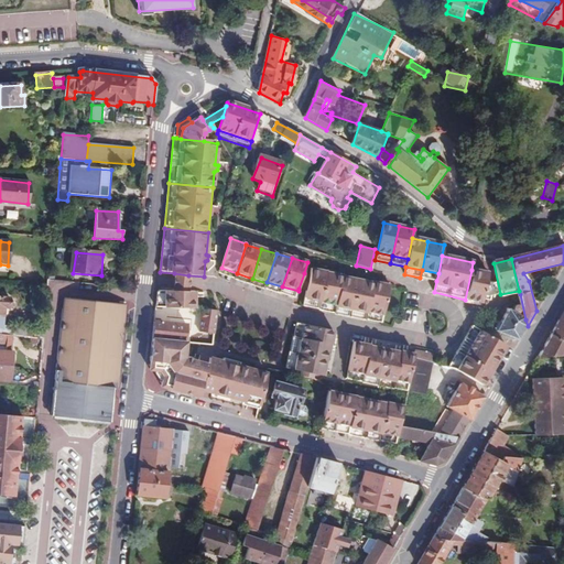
[(237,273),(221,268),(218,275),(235,281),(237,273)]
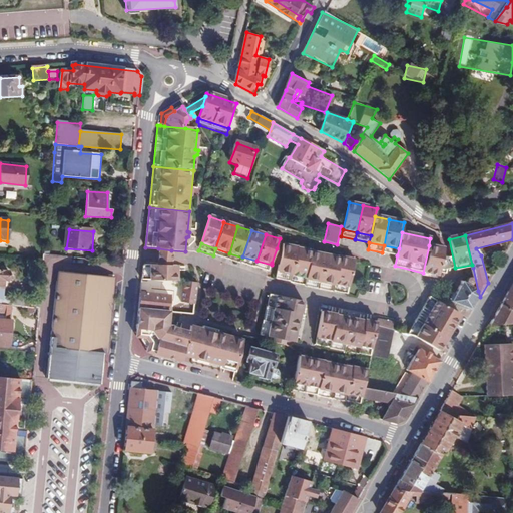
[(283,244),(282,250),(279,266),(278,272),(293,275),(297,248),(298,246),(283,244)]
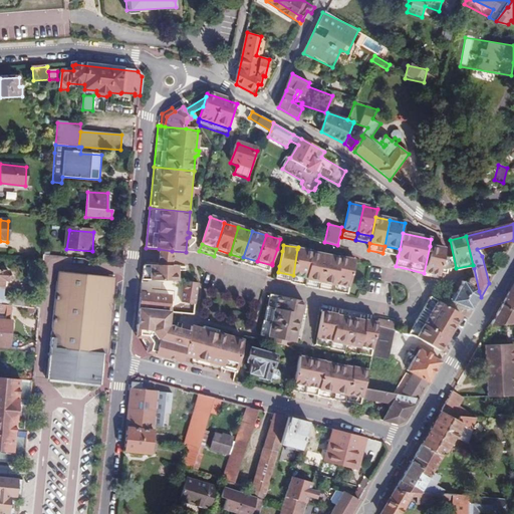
[(384,246),(382,253),(398,256),(400,249),(384,246)]
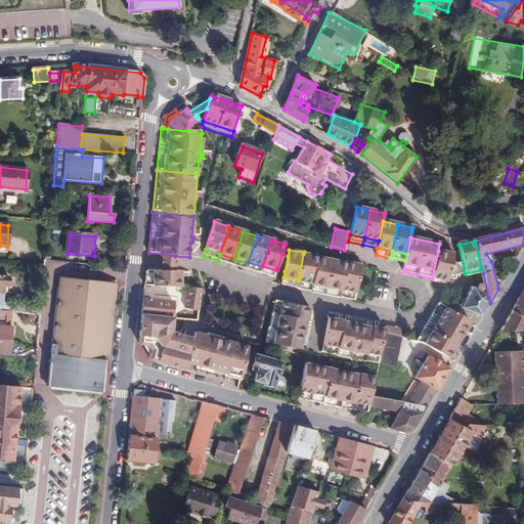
[(438,251),(432,278),(447,281),(452,255),(438,251)]
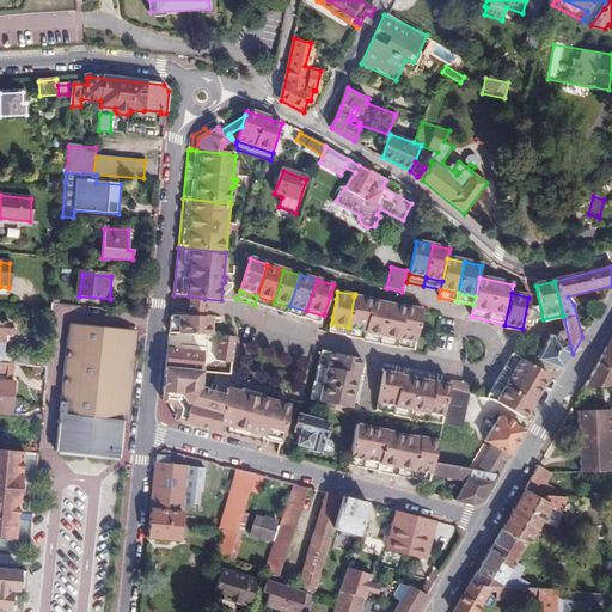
[(204,299),(189,297),(189,305),(188,318),(202,318),(203,306),(204,299)]
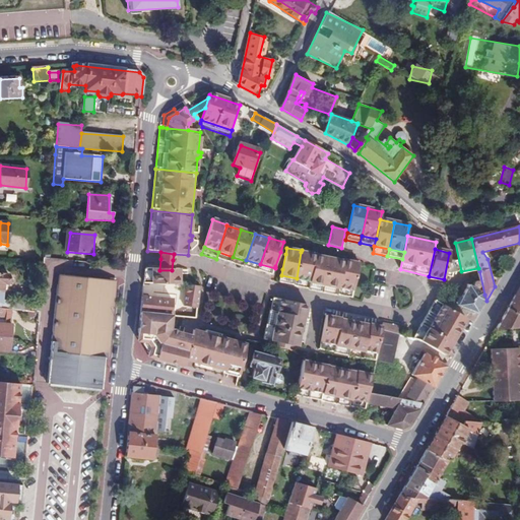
[(218,252),(216,259),(231,263),(233,257),(218,252)]
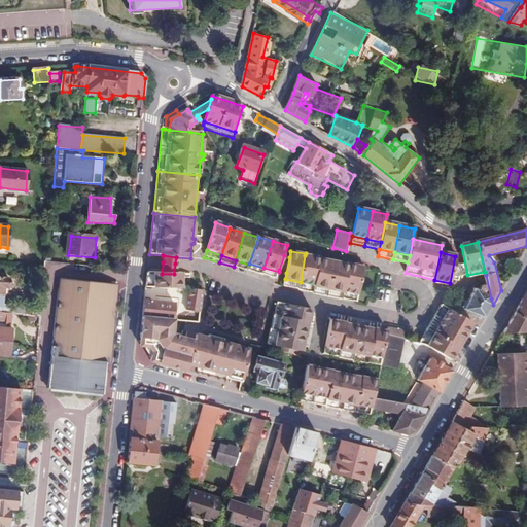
[(284,255),(279,270),(286,273),(289,257),(284,255)]
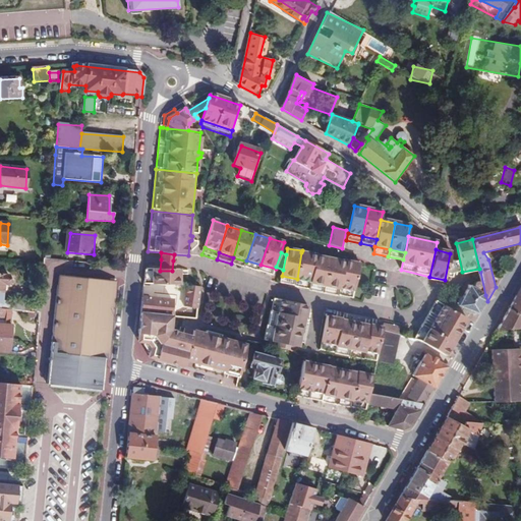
[(316,254),(301,252),(297,279),(297,280),(311,283),(316,255),(316,254)]
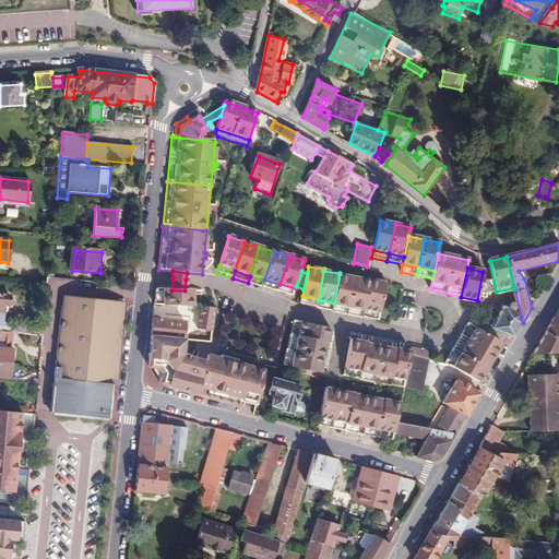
[(355,277),(340,274),(334,304),(349,307),(355,277)]
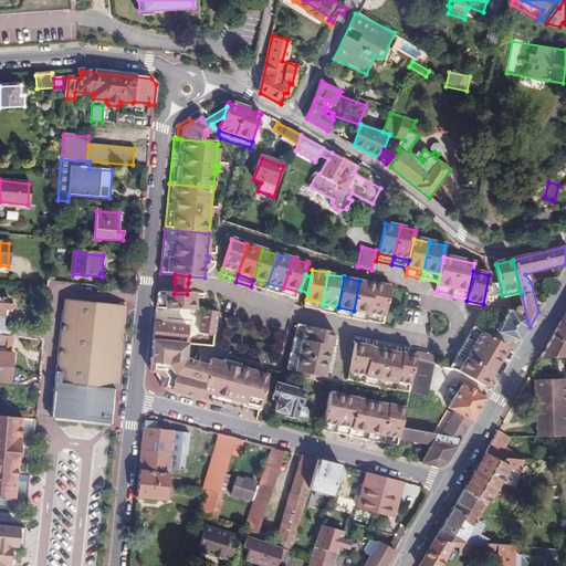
[(253,280),(251,286),(265,291),(268,284),(253,280)]
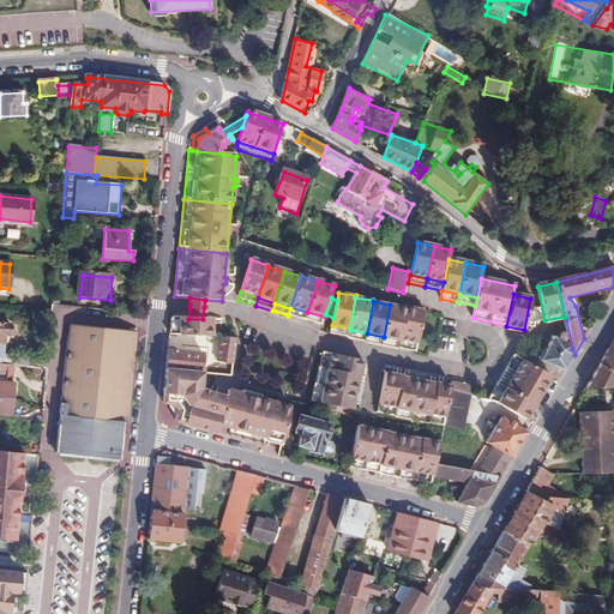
[(390,305),(384,337),(401,339),(407,308),(390,305)]
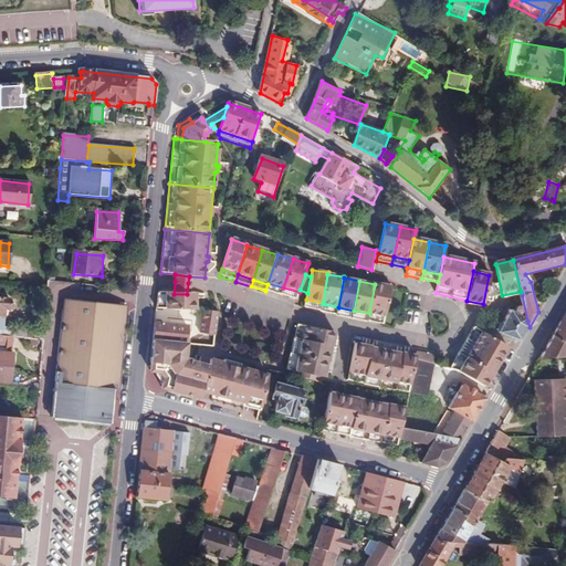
[(268,284),(265,291),(281,295),(283,287),(268,283),(268,284)]
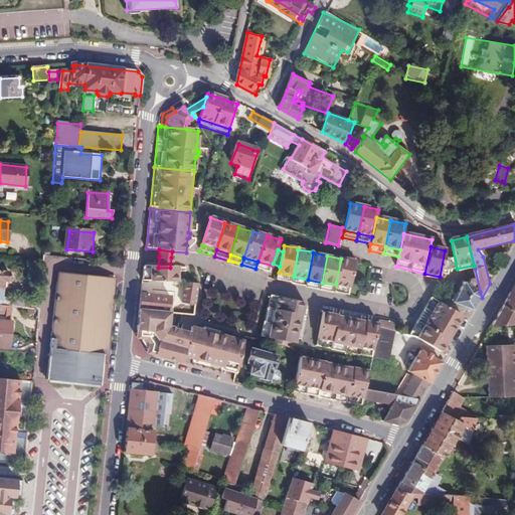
[(336,285),(351,288),(356,260),(342,258),(341,259),(336,285)]
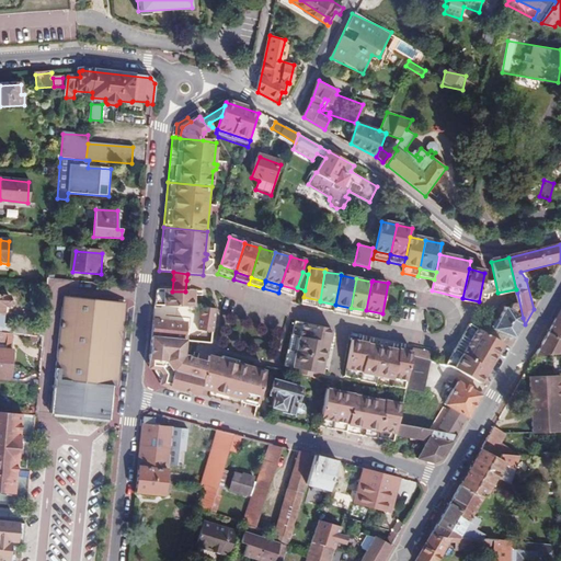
[(281,285),(278,293),(294,297),(297,289),(281,285)]
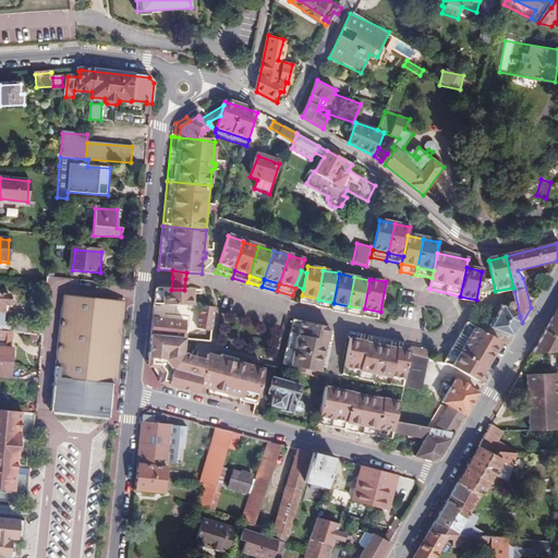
[(171,290),(156,289),(155,303),(192,305),(193,290),(184,290),(171,290)]
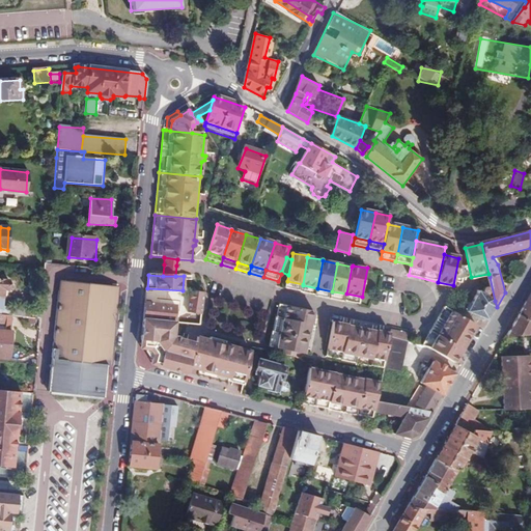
[(113,283),(64,279),(63,284),(59,288),(49,391),(51,392),(52,387),(80,390),(79,394),(96,396),(106,397),(106,394),(103,388),(103,385),(107,386),(109,364),(105,364),(105,359),(109,359),(110,354),(114,350),(119,300),(116,295),(112,295),(113,283)]
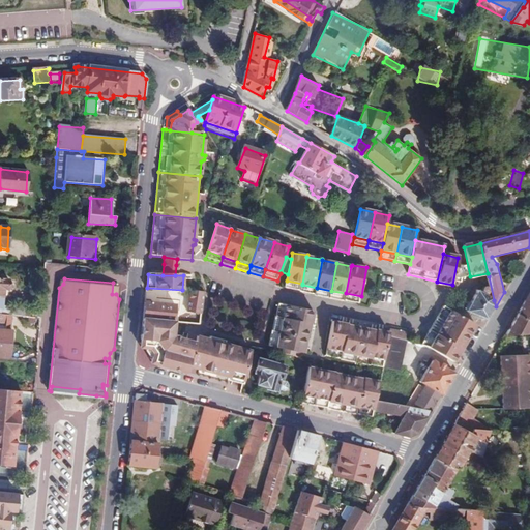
[(64,278),(53,281),(59,288),(63,284),(64,278)]
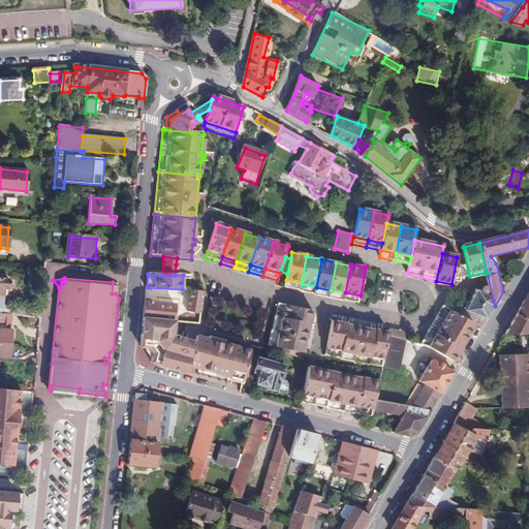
[(0,314),(6,315),(13,315),(41,318),(42,314),(26,312),(27,304),(17,303),(12,306),(2,305),(2,298),(7,298),(8,280),(0,279),(0,314)]
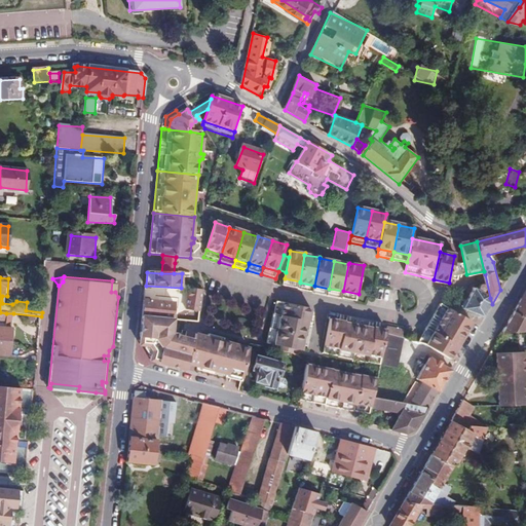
[(300,282),(285,278),(284,286),(298,289),(300,283),(300,282)]
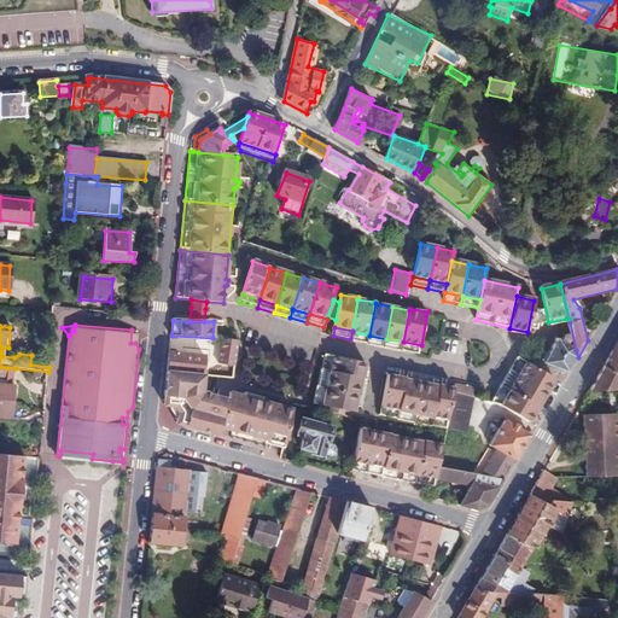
[(140,331),(132,330),(130,343),(135,343),(139,349),(140,331)]
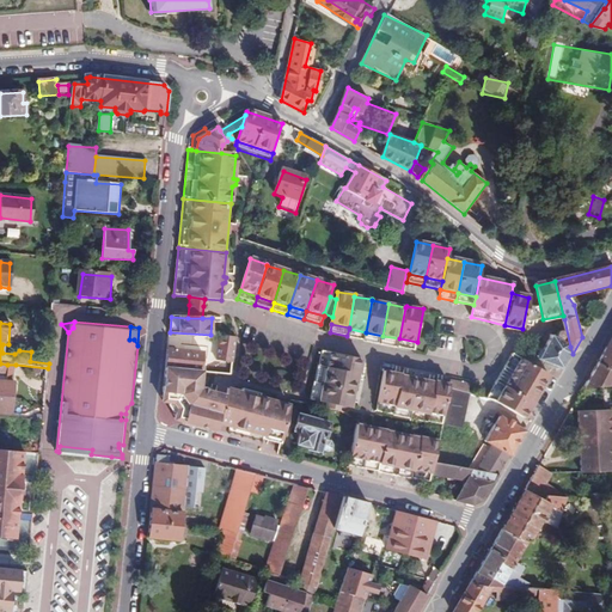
[(349,329),(347,336),(347,337),(365,341),(366,332),(349,329)]
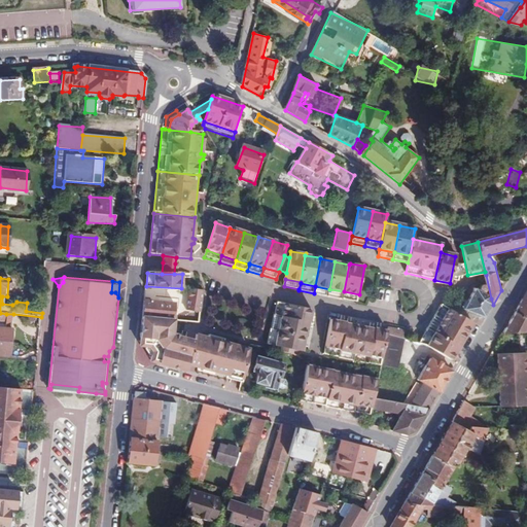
[(315,286),(314,293),(314,294),(327,297),(329,289),(315,286)]
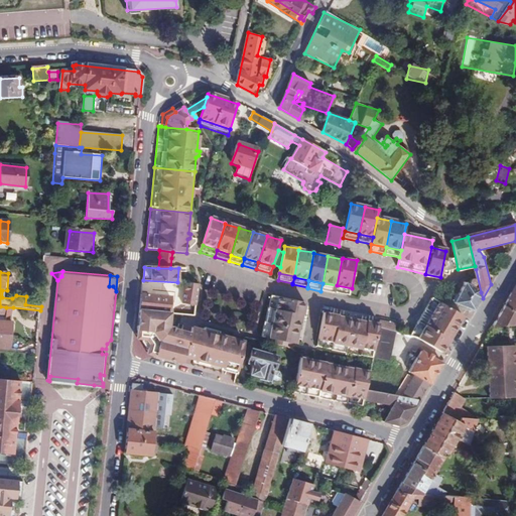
[(150,294),(141,294),(140,310),(169,313),(194,315),(197,283),(185,283),(185,285),(183,307),(170,306),(171,296),(154,295),(154,292),(151,293),(150,294)]
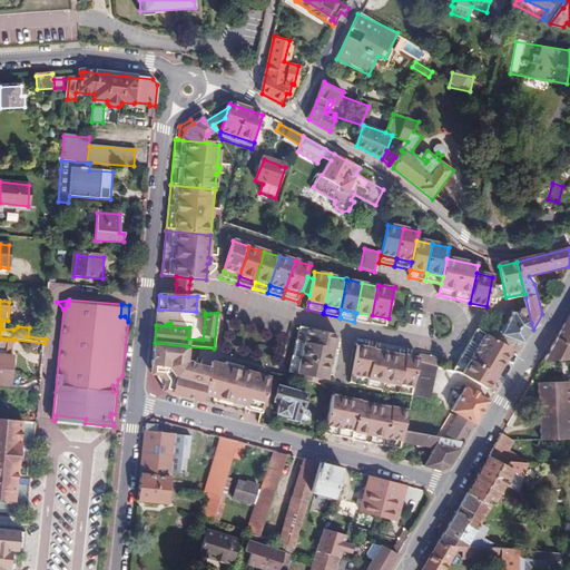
[(356,313),(354,322),(371,325),(371,323),(372,315),(356,313)]
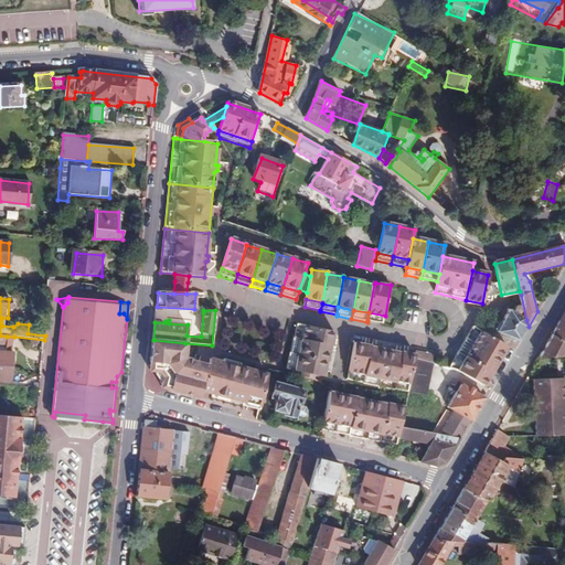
[(529,327),(526,320),(510,311),(500,333),(513,339),(520,341),(529,327)]
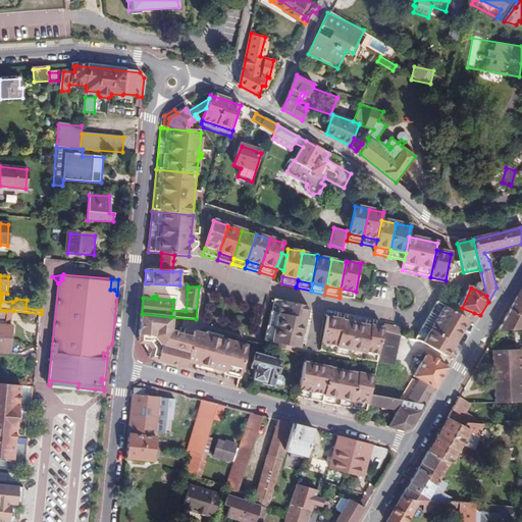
[(341,289),(340,296),(354,299),(356,292),(341,289)]
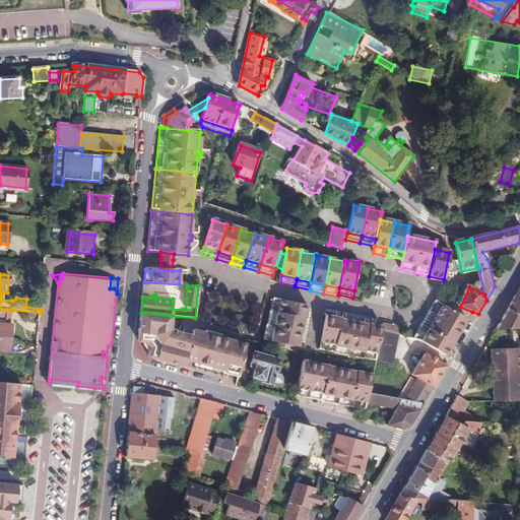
[(212,288),(202,306),(213,312),(218,304),(226,309),(232,300),(212,288)]
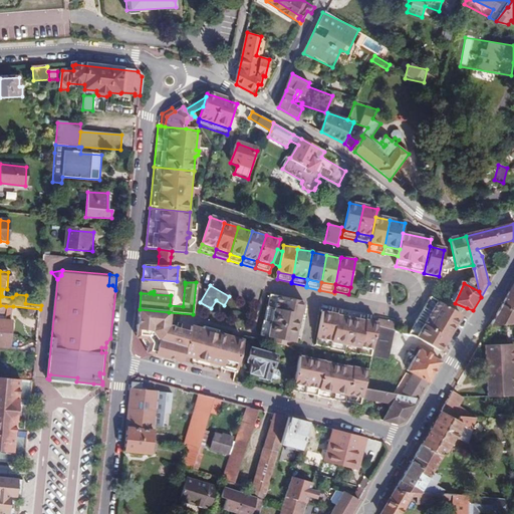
[(513,294),(510,292),(492,325),(513,323),(513,294)]
